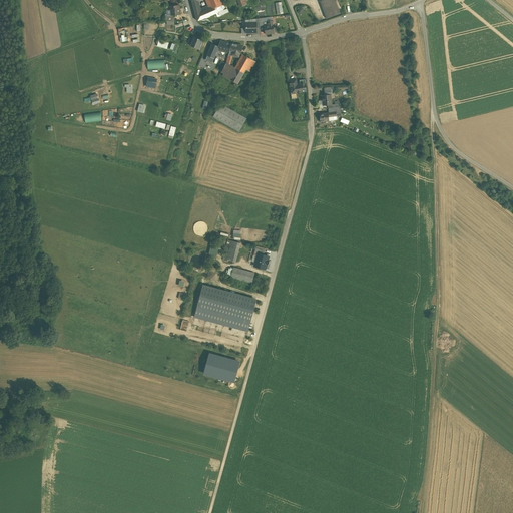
[(196,0),(193,0),(192,0),(195,14),(200,13),(201,13),(200,9),(196,0)]
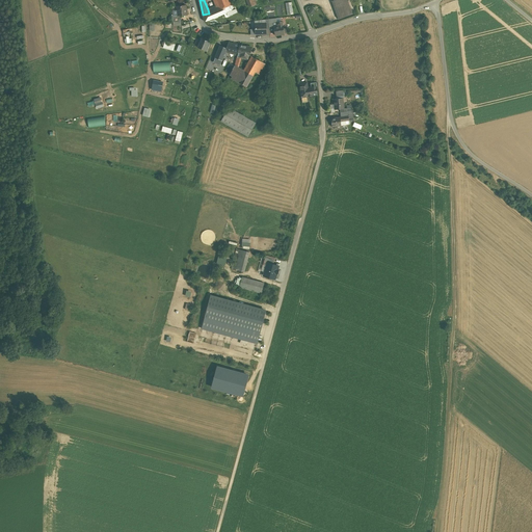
[(227,0),(216,0),(218,4),(219,5),(221,9),(224,8),(230,6),(230,5),(227,0)]
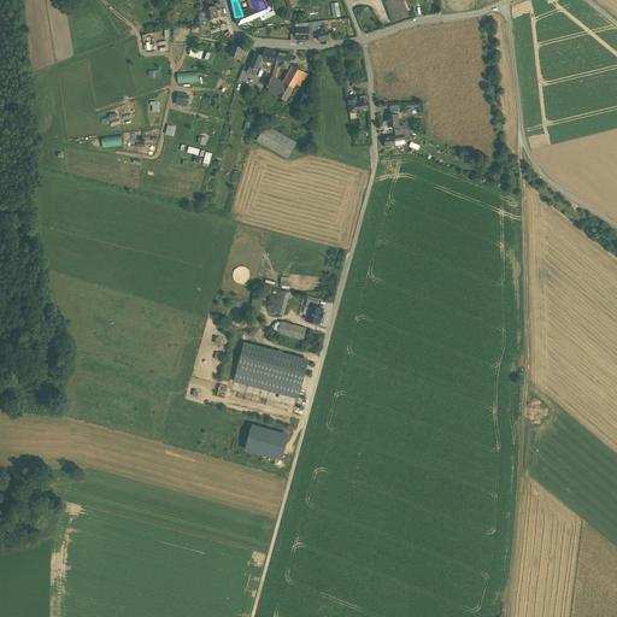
[(404,0),(387,0),(385,1),(392,23),(410,16),(404,0)]
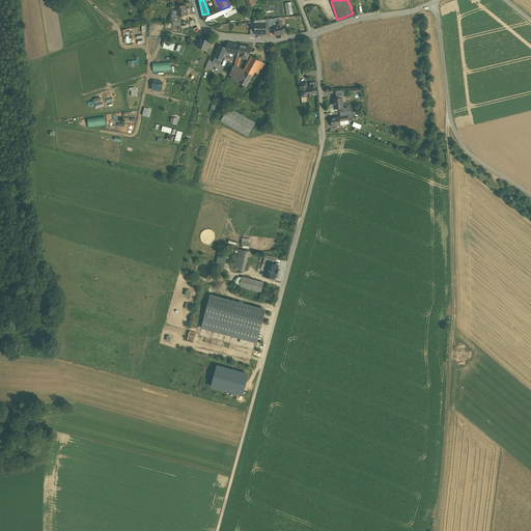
[(232,3),(229,5),(229,6),(224,8),(226,12),(231,10),(233,14),(236,12),(232,3)]
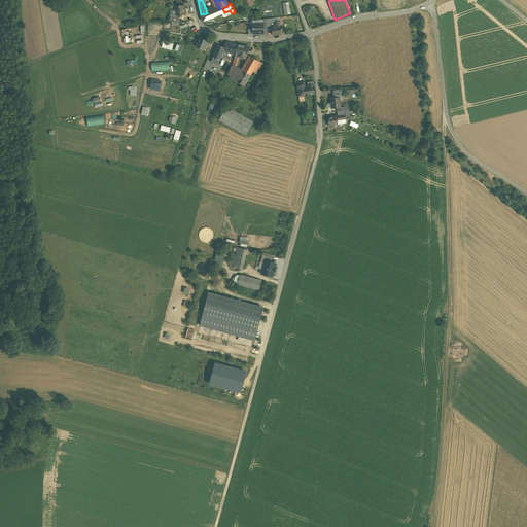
[(184,5),(175,6),(176,15),(179,15),(185,14),(184,5)]
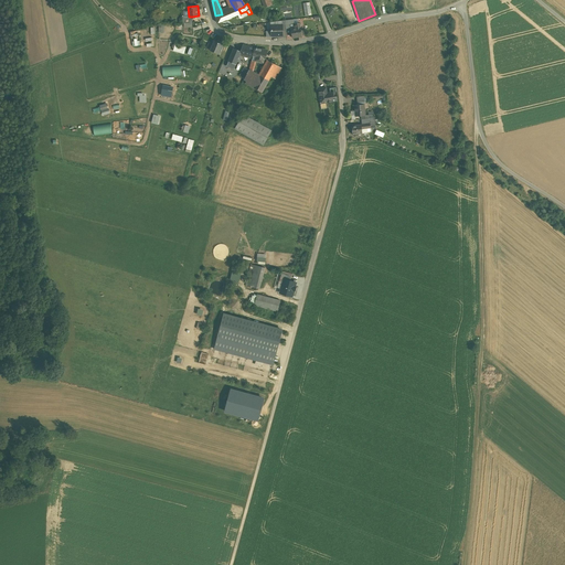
[(222,14),(221,14),(215,16),(216,23),(222,22),(238,16),(241,14),(241,13),(238,9),(235,10),(233,6),(232,7),(232,6),(227,8),(228,11),(222,14)]
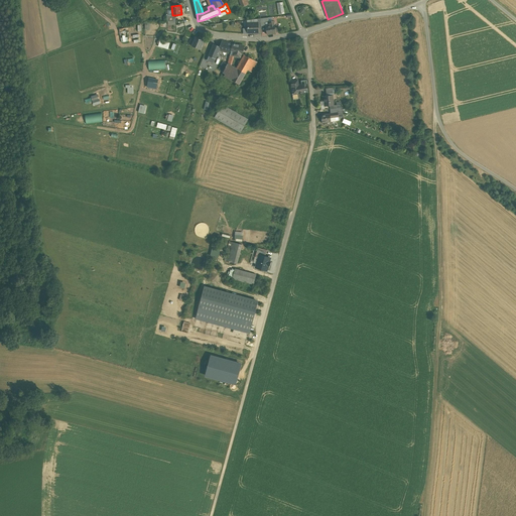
[(257,23),(248,23),(248,32),(258,32),(258,28),(258,23),(257,23)]
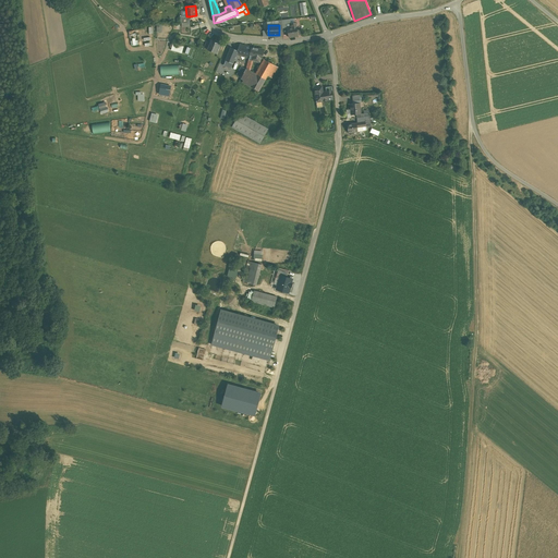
[(292,28),(288,28),(288,29),(289,37),(299,36),(296,27),(292,28)]
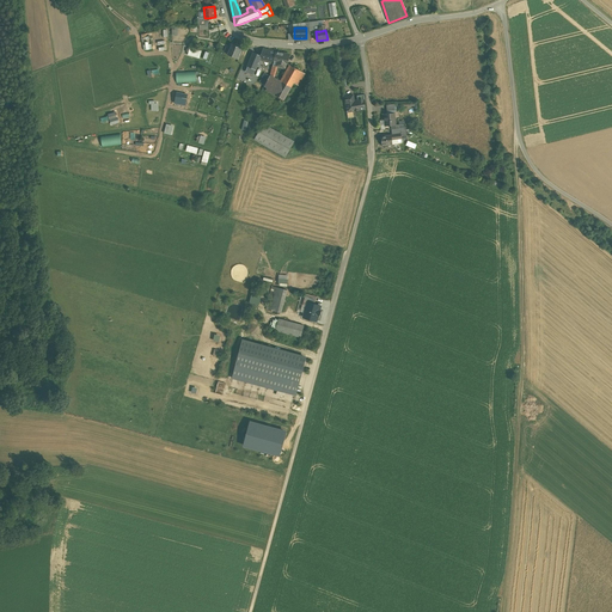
[(232,44),(227,55),(238,59),(243,49),(232,44)]
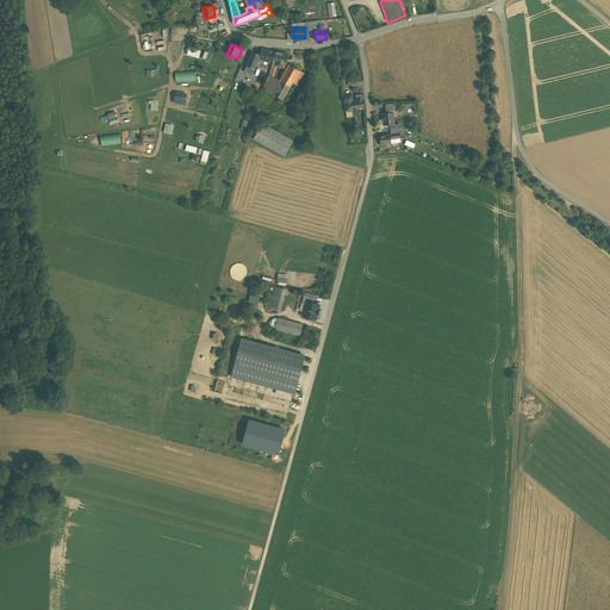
[(199,58),(200,51),(190,49),(187,56),(199,58)]
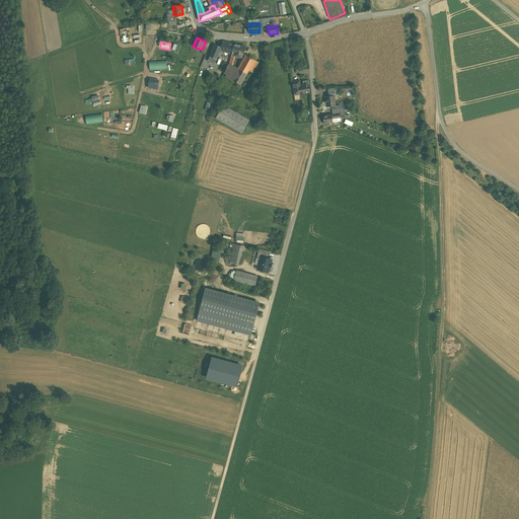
[(233,44),(223,42),(220,47),(220,48),(221,48),(220,51),(231,55),(232,54),(232,52),(232,51),(233,45),(233,44)]
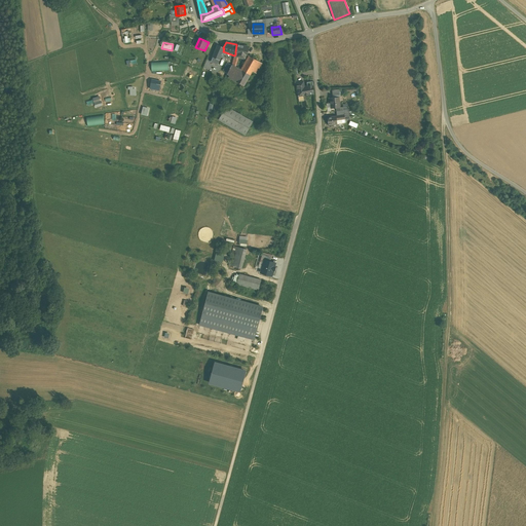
[(223,47),(218,45),(210,64),(216,67),(223,51),(224,48),(223,48),(223,47)]
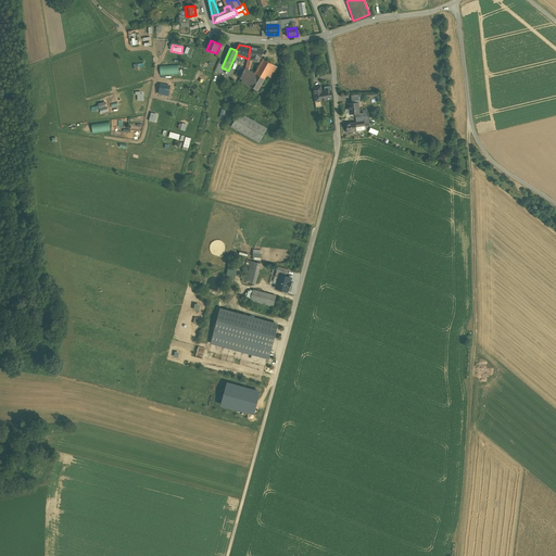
[(257,49),(250,48),(249,54),(249,55),(249,58),(255,60),(255,61),(258,61),(260,58),(261,58),(263,50),(257,48),(257,49)]
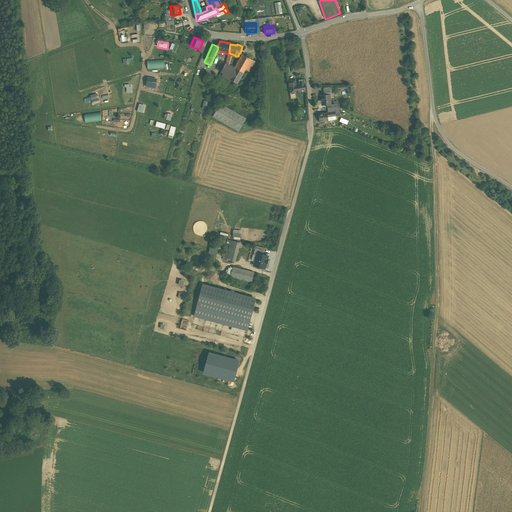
[(235,55),(229,53),(228,54),(226,64),(229,65),(231,56),(235,57),(235,56),(235,55)]
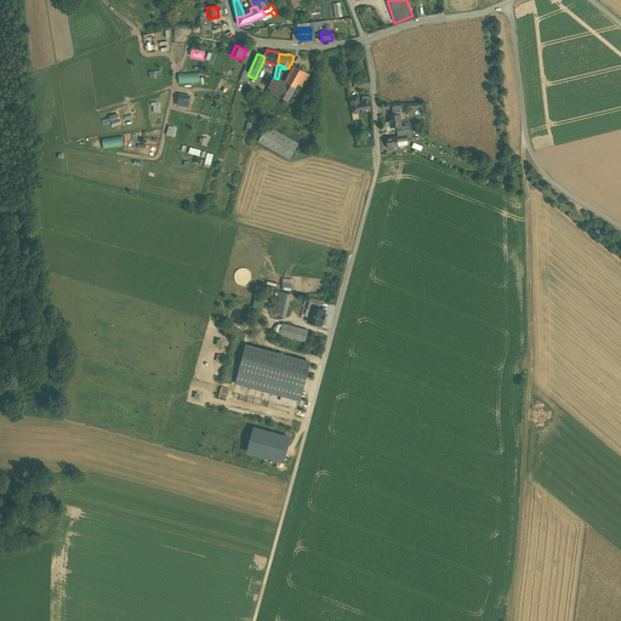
[(296,67),(285,84),(292,87),(295,89),(305,72),(296,67)]
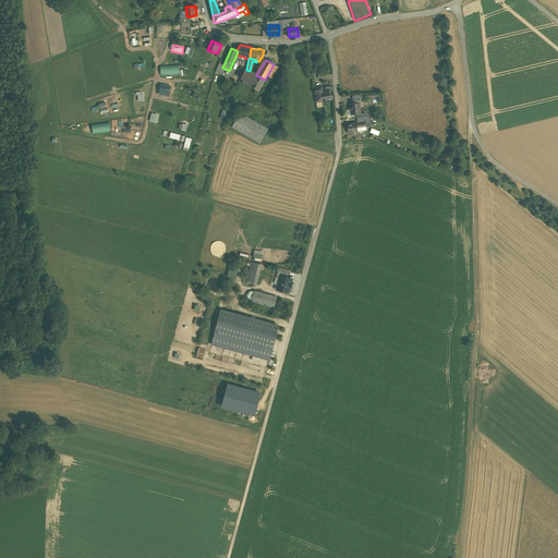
[(161,67),(161,75),(179,74),(178,65),(161,67)]
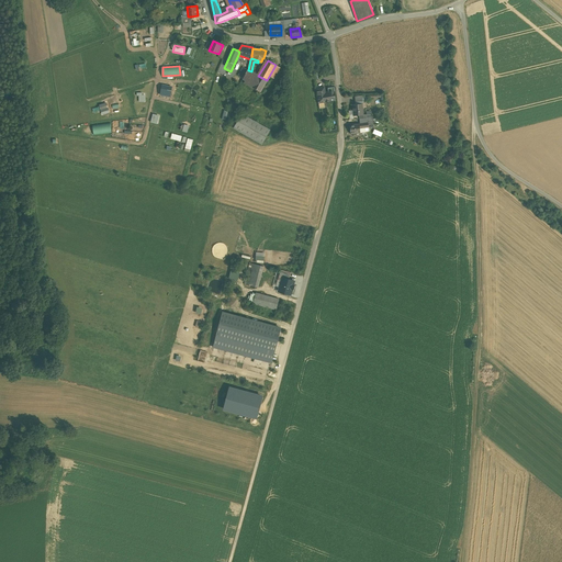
[(251,71),(248,70),(245,76),(244,77),(254,83),(258,76),(251,71)]
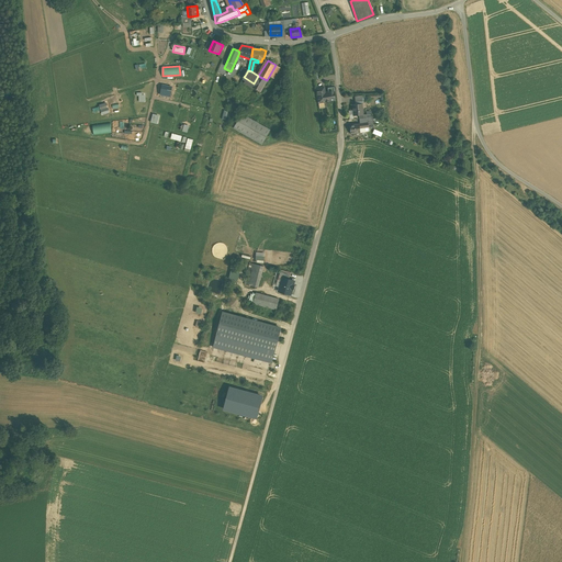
[(265,79),(258,76),(254,83),(260,87),(265,79)]
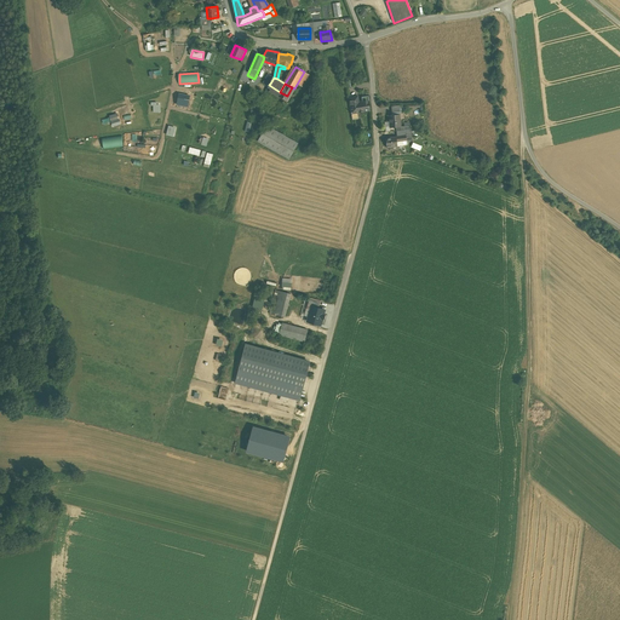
[(280,92),(269,85),(268,87),(270,89),(269,91),(287,102),(294,89),(292,87),(287,96),(280,92)]
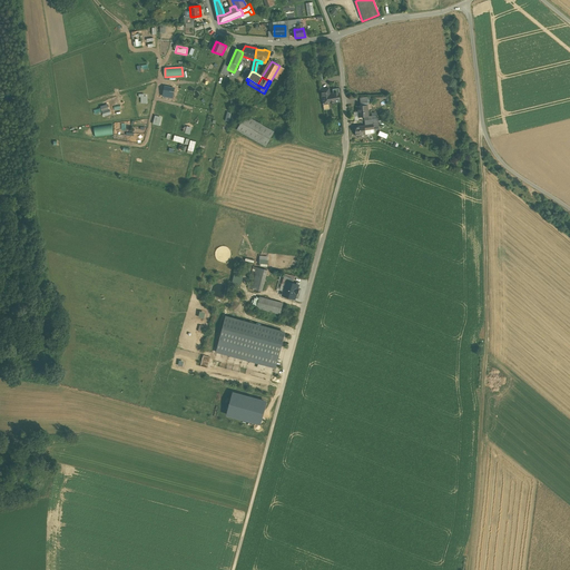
[(172,98),(174,88),(165,86),(163,97),(172,98)]
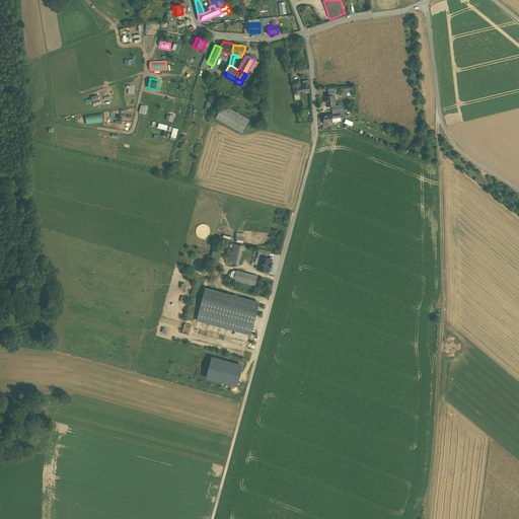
[(303,85),(299,86),(299,80),(292,81),(294,95),(310,92),(308,80),(302,81),(303,85)]
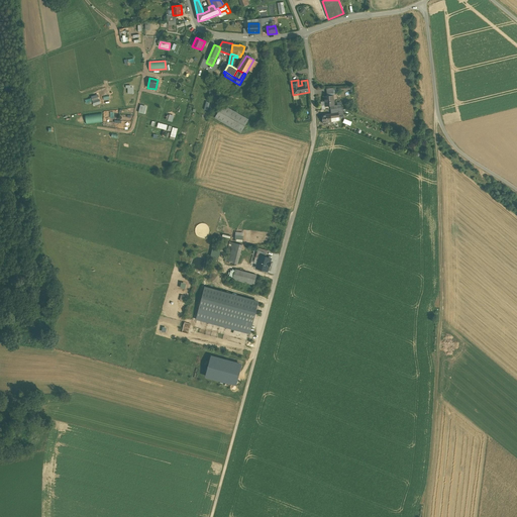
[(91,98),(94,105),(99,103),(97,96),(91,98)]
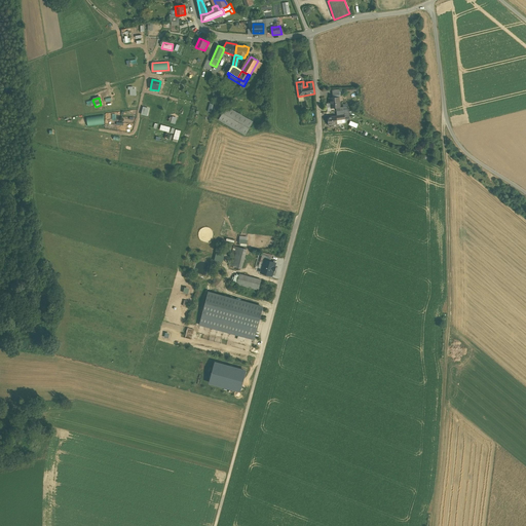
[(339,98),(330,98),(331,104),(332,104),(332,108),(336,108),(340,108),(339,98)]
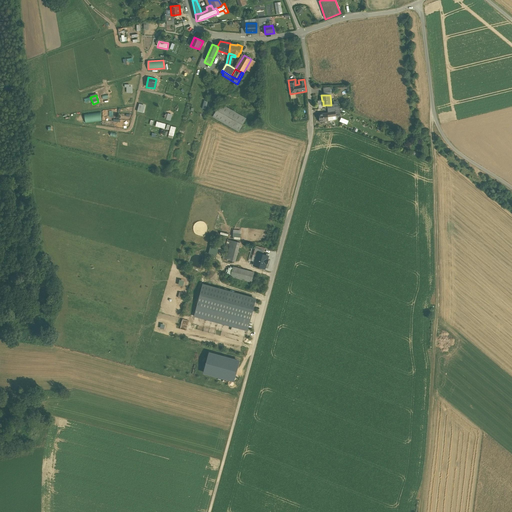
[(220,104),(213,117),(239,131),(246,119),(220,104)]
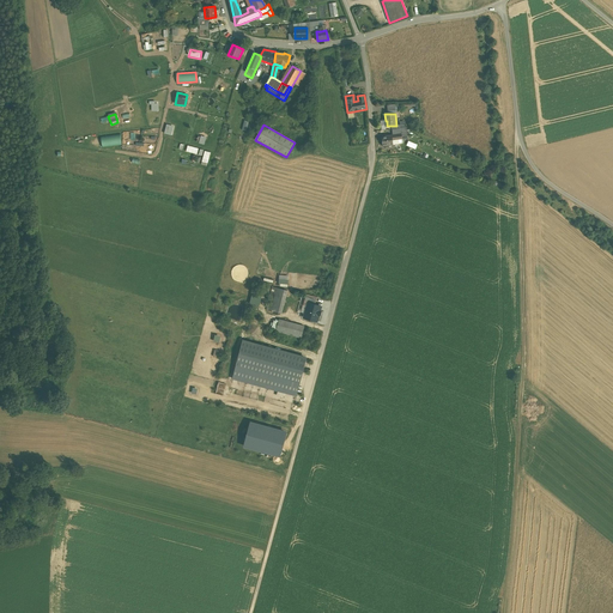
[(102,147),(121,145),(120,135),(101,138),(102,147)]
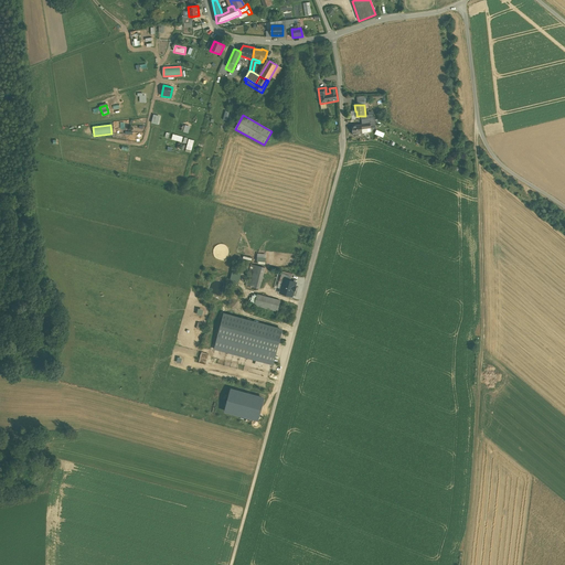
[(361,125),(352,126),(352,135),(362,134),(362,129),(361,125)]
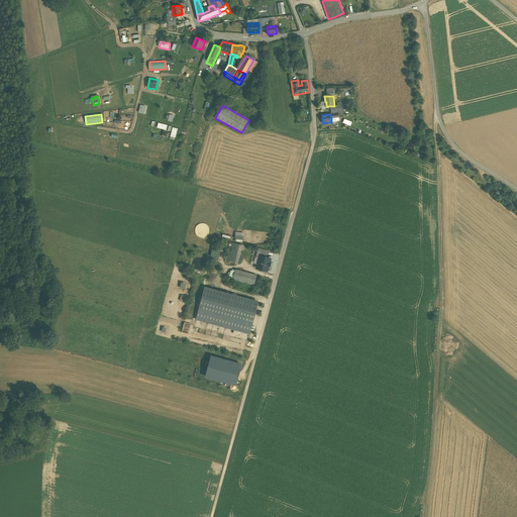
[(177,128),(169,126),(168,130),(172,131),(170,138),(174,139),(177,128)]
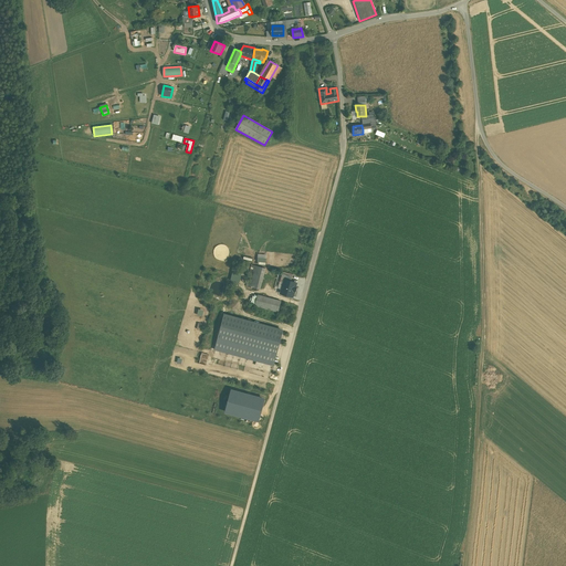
[(259,290),(264,269),(251,265),(245,286),(259,290)]
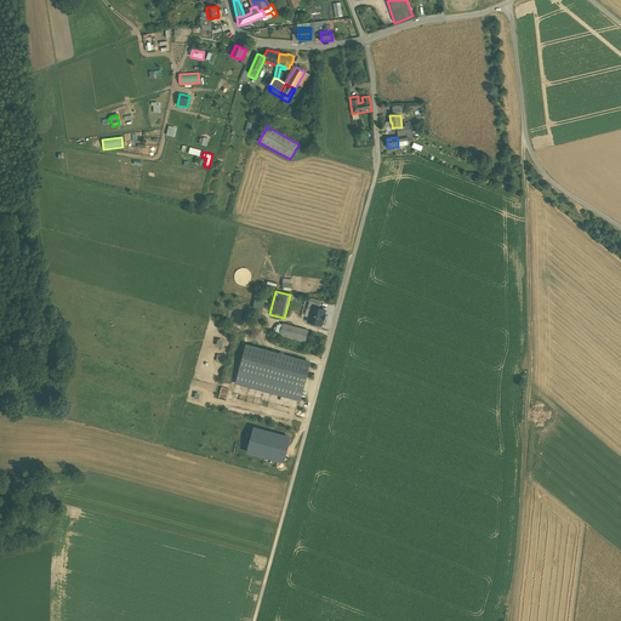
[(324,311),(314,308),(309,325),(320,328),(324,311)]
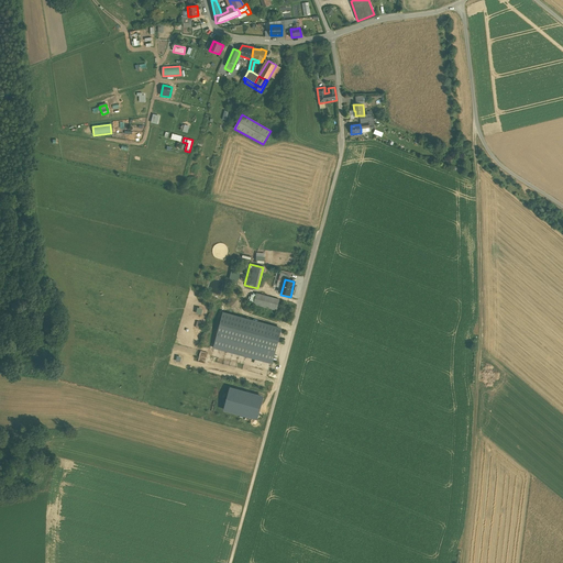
[(280,300),(257,294),(254,305),(278,311),(280,300)]
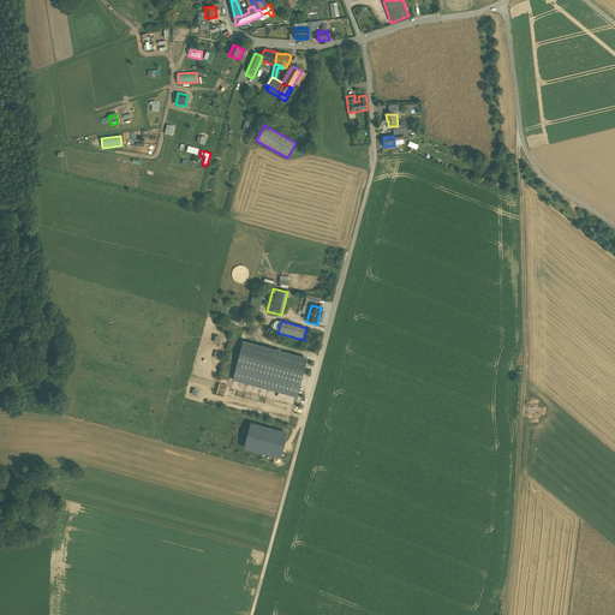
[(245,346),(237,378),(296,394),(304,362),(245,346)]
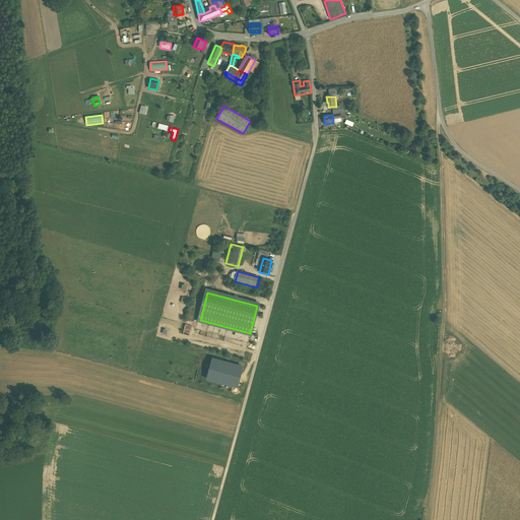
[(212,360),(207,379),(237,387),(242,367),(212,360)]
